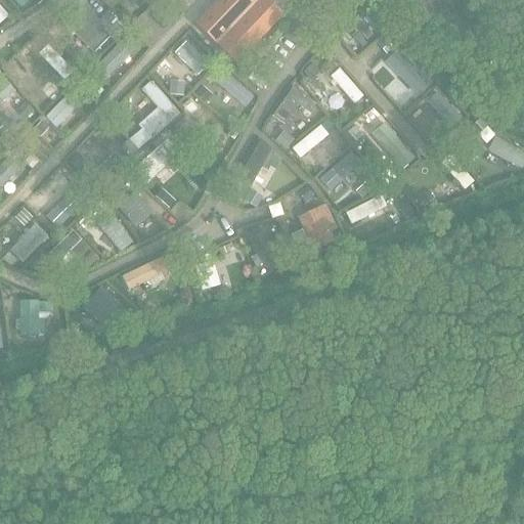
[(11,0),(22,10),(31,2),(28,0),(11,0)]
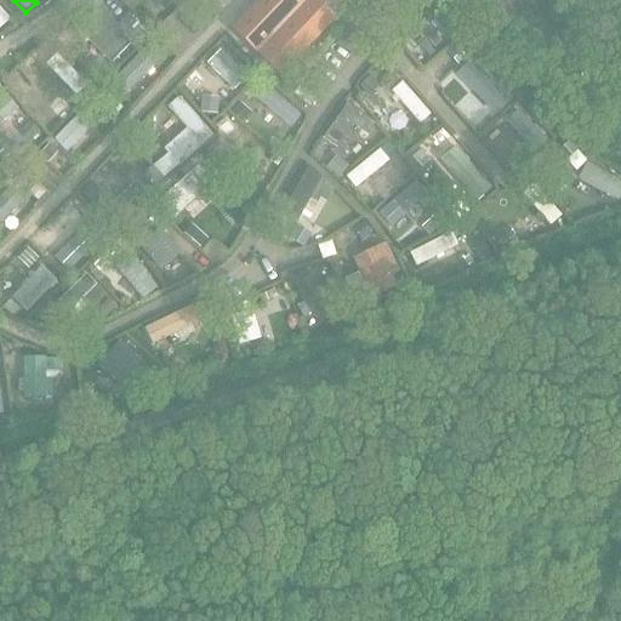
[(152,0),(163,11),(174,0),(152,0)]
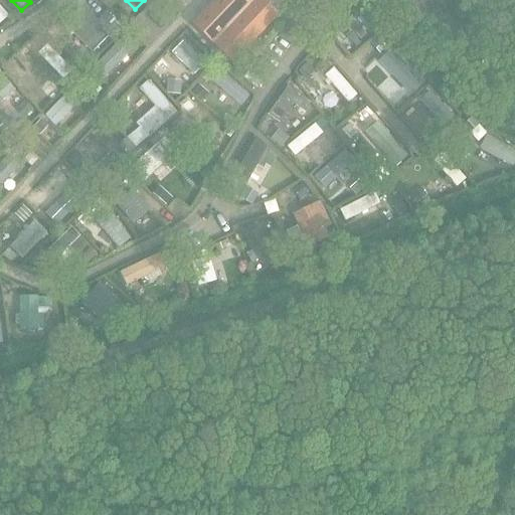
[(262,0),(212,0),(190,24),(232,64),(279,15),(262,0)]
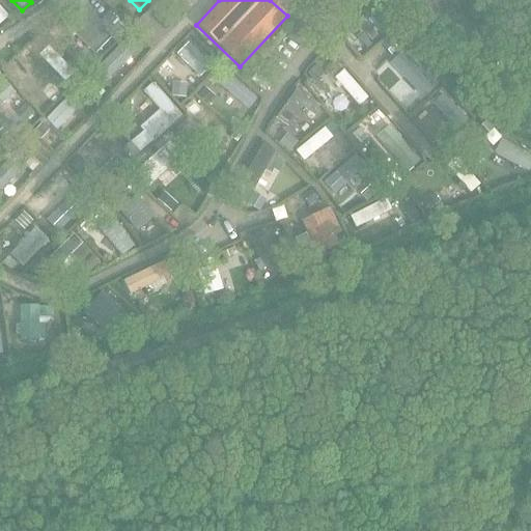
[(66,25),(95,54),(109,40),(104,35),(107,33),(83,9),(66,25)]
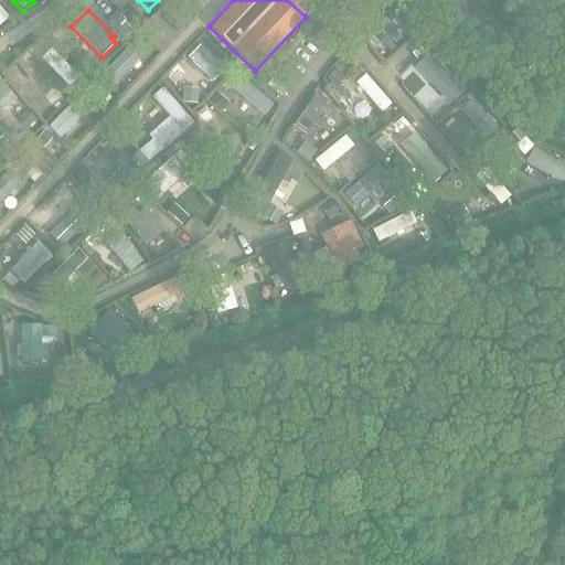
[(50,49),(75,80),(85,71),(59,40),(50,49)]
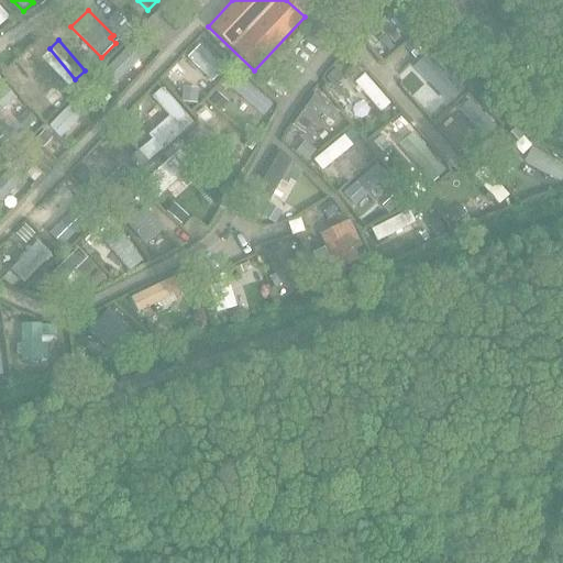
[(131,43),(102,72),(114,83),(120,77),(122,79),(128,75),(125,73),(143,54),(131,43)]
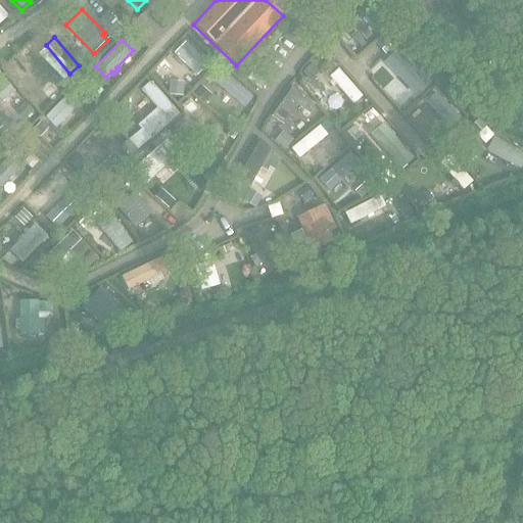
[(174,53),(196,76),(207,64),(185,42),(174,53)]
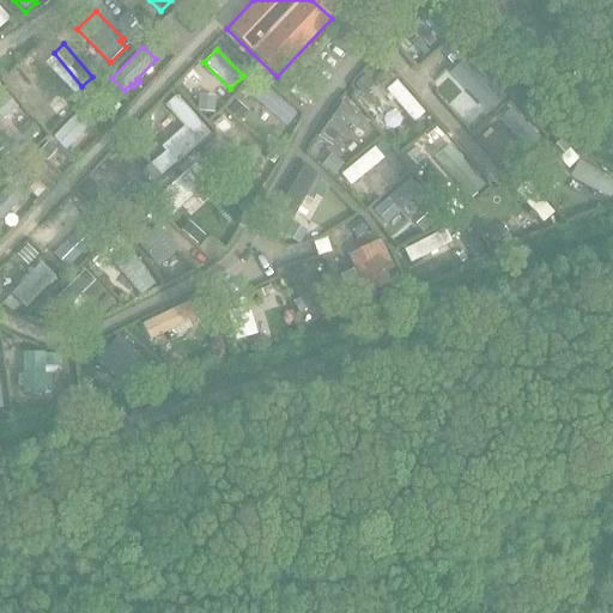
[(19,71),(48,103),(59,93),(30,61),(19,71)]
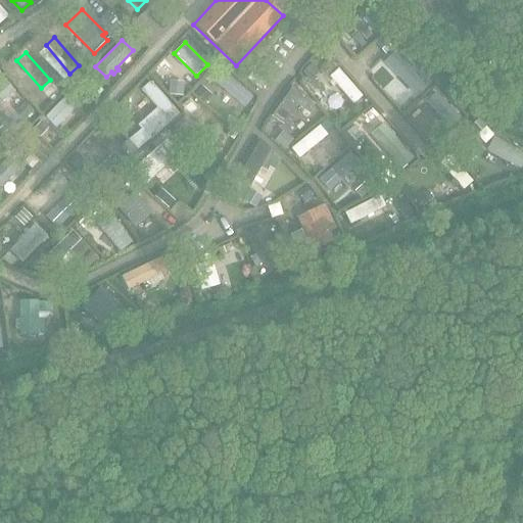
[(428,83),(403,55),(394,63),(419,91),(428,83)]
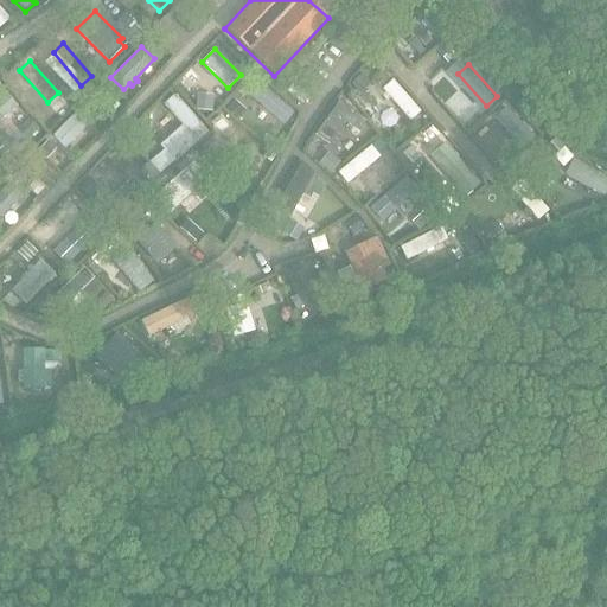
[(420,112),(393,81),(383,89),(409,120),(420,112)]
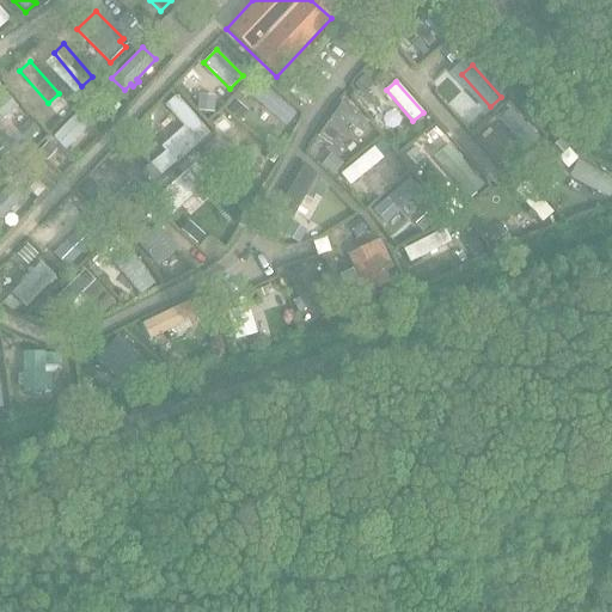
[(250,95),(286,124),(295,114),(259,84),(250,95)]
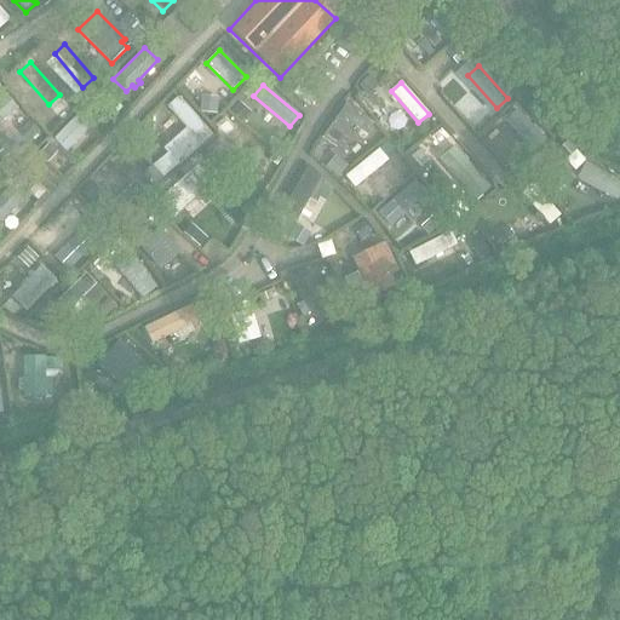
[(6,92),(0,97),(0,116),(4,122),(19,108),(6,92)]
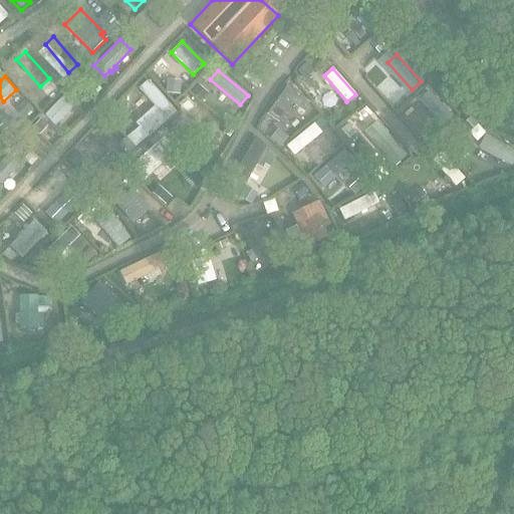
[(136,122),(139,126),(126,137),(136,147),(148,137),(176,111),(148,79),(138,88),(154,106),(136,122)]
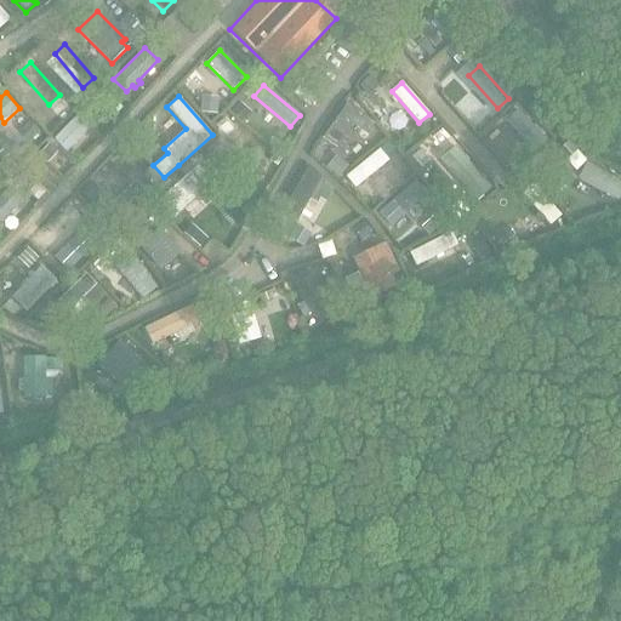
[(346,103),(323,137),(336,147),(352,124),(368,134),(375,124),(346,103)]
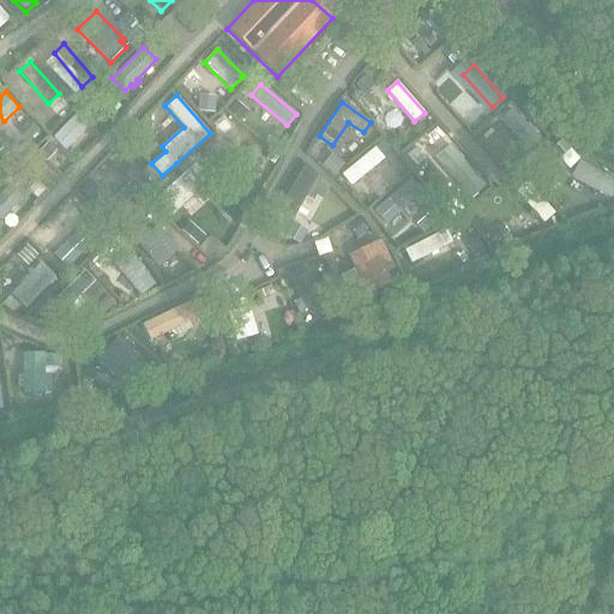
[(85,107),(59,132),(70,143),(84,127),(92,136),(103,125),(85,107)]
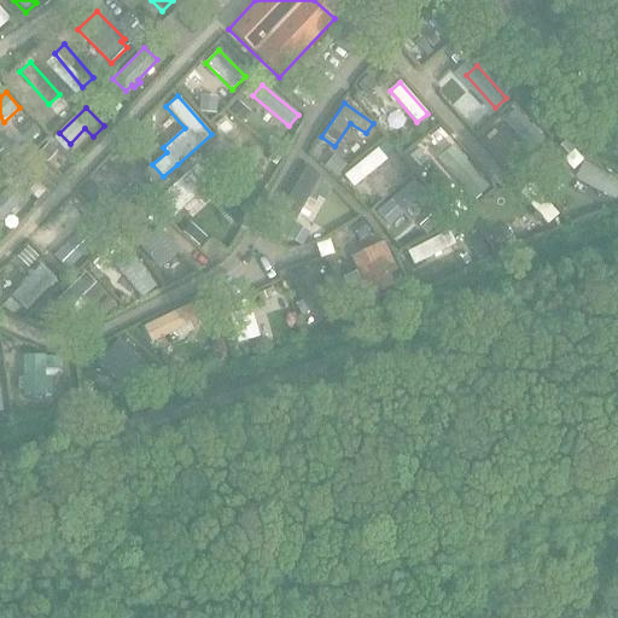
[(516,149),(542,123),(532,112),(516,129),(512,124),(502,134),(506,138),(516,149)]
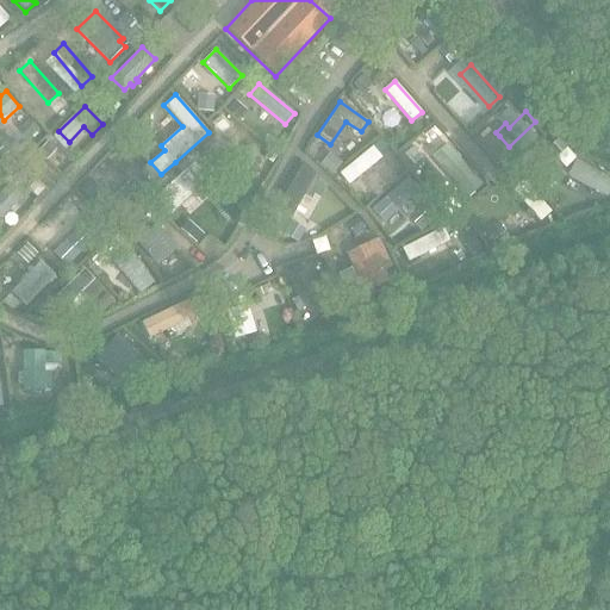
[(204,153),(237,195),(254,184),(219,141),(204,153)]
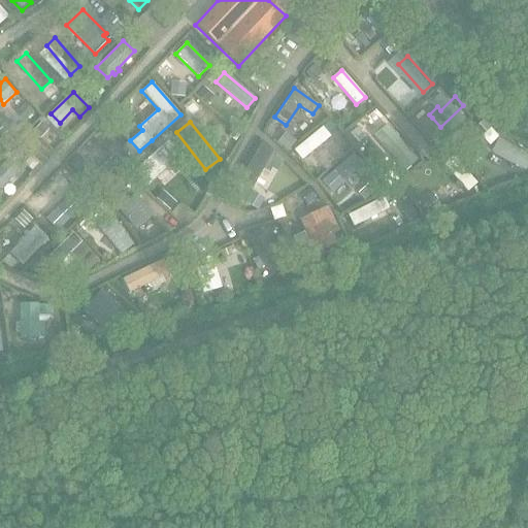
[(359,143),(366,153),(390,131),(383,123),(376,128),(374,126),(368,131),(370,133),(359,143)]
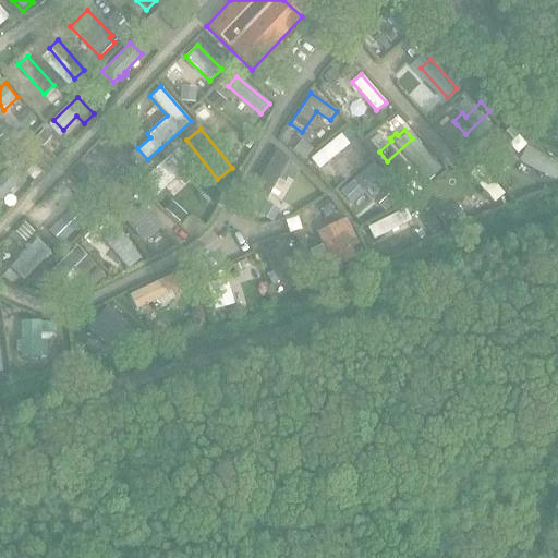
[(311,159),(319,168),(349,144),(341,134),(311,159)]
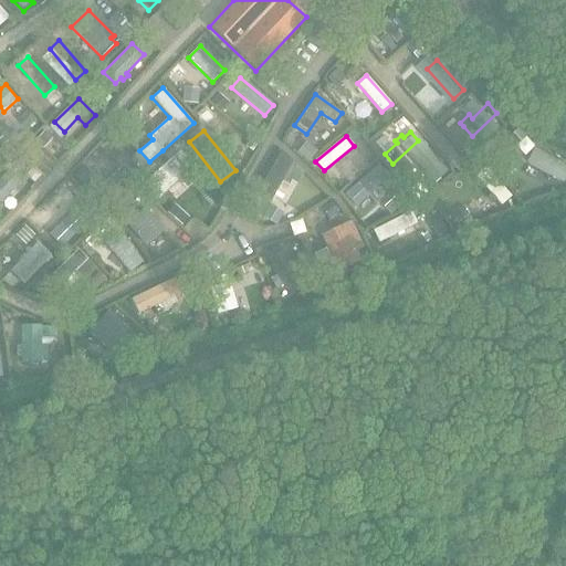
[(526,160),(565,182),(565,164),(534,146),(526,160)]
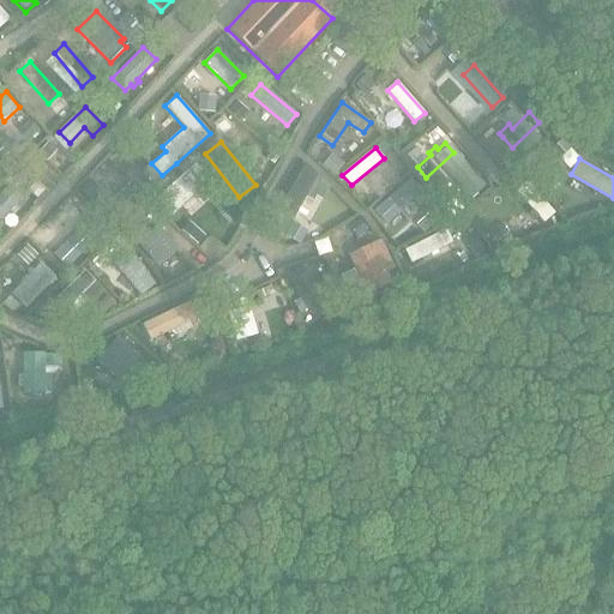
[(329,186),(320,179),(317,176),(318,176),(302,168),(278,209),(294,217),(306,196),(313,200),(315,196),(321,199),(329,186)]
